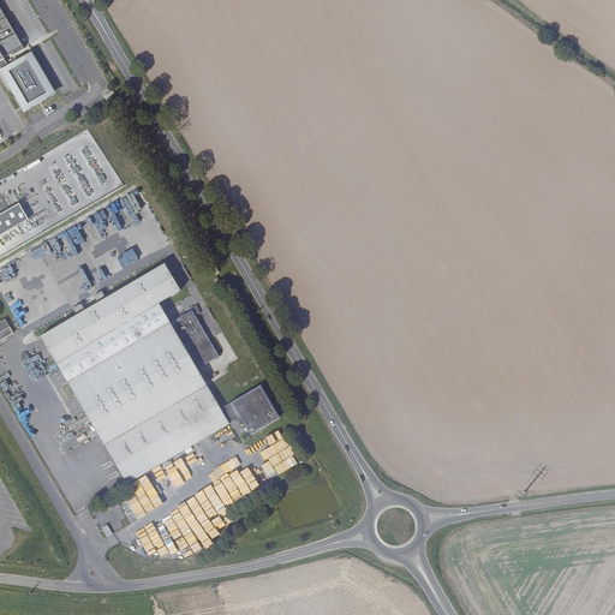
[(0,67),(0,69),(0,73),(9,87),(15,84),(27,105),(47,93),(39,76),(45,73),(31,51),(7,65),(0,52),(0,67)]
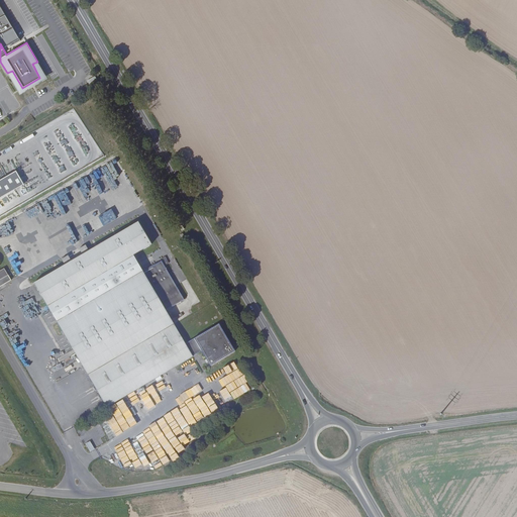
[(19,94),(47,78),(37,62),(32,64),(39,78),(22,88),(12,71),(7,73),(19,94)]
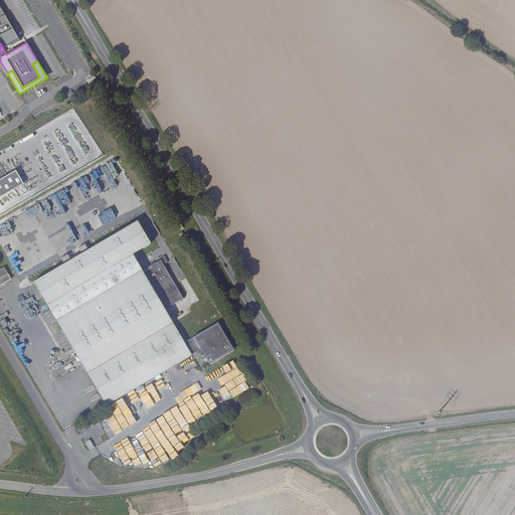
[(95,75),(87,79),(89,84),(97,80),(95,75)]
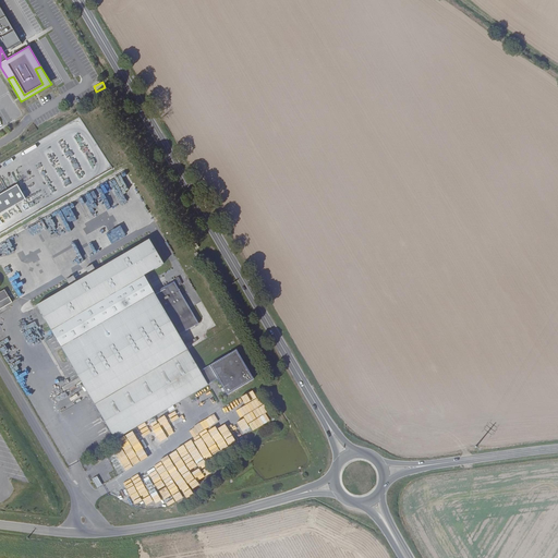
[(121,173),(130,187),(133,186),(124,172),(121,173)]
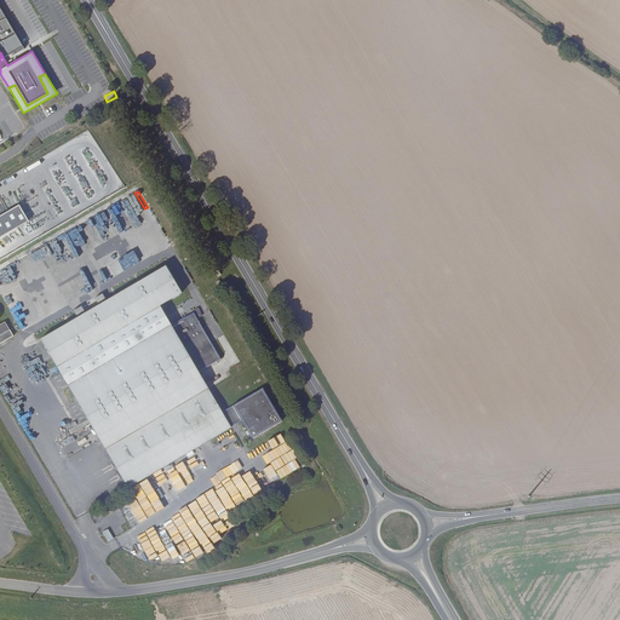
[(0,237),(29,222),(21,205),(0,216),(0,237)]
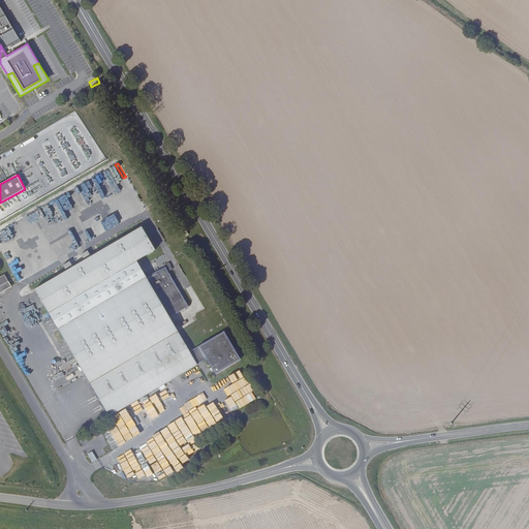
[(38,181),(32,185),(36,190),(42,186),(38,181)]
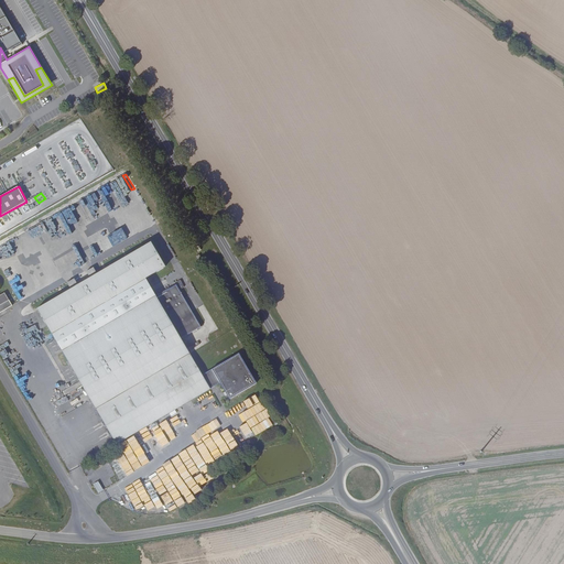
[(239,354),(203,375),(181,338),(201,327),(176,284),(155,296),(144,279),(165,267),(151,241),(38,308),(117,444),(210,389),(209,388),(219,382),(229,399),(257,383),(239,354)]
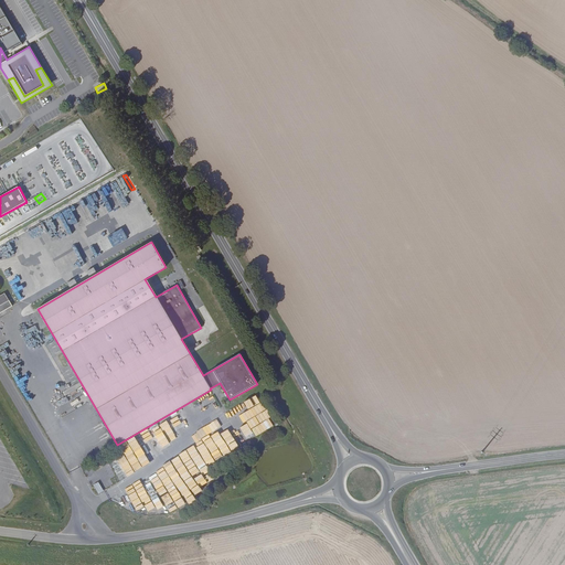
[(120,245),(96,256),(99,262),(123,251),(120,245)]
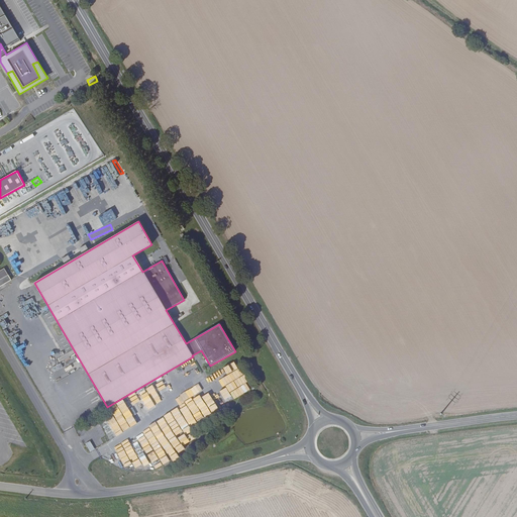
[(11,280),(4,268),(0,270),(0,286),(0,287),(11,280)]
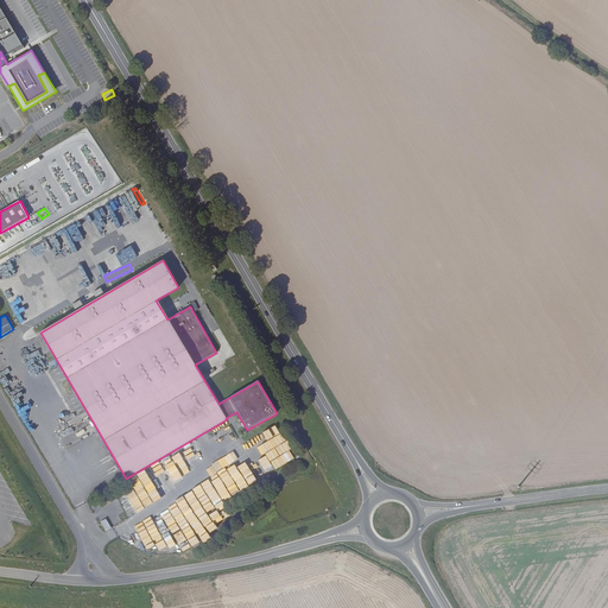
[(257,445),(279,435),(276,426),(253,437),(257,445)]
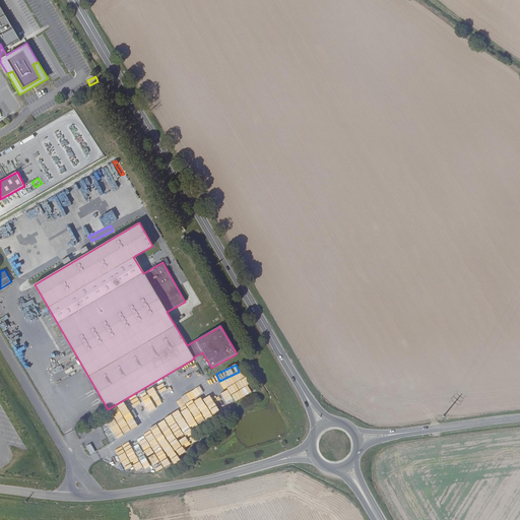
[(191,378),(185,382),(189,387),(195,383),(191,378)]
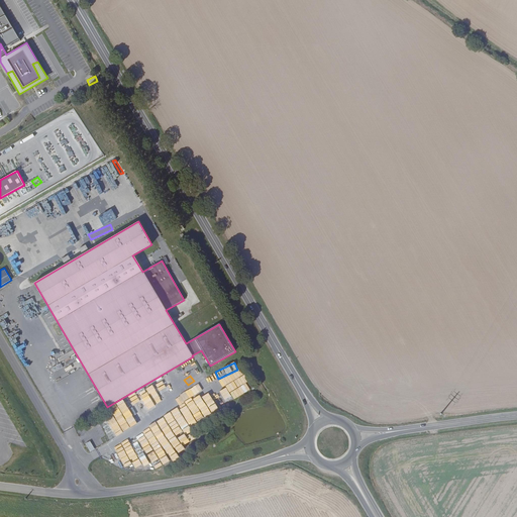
[(138,393),(149,412),(164,404),(156,390),(147,394),(145,389),(138,393)]
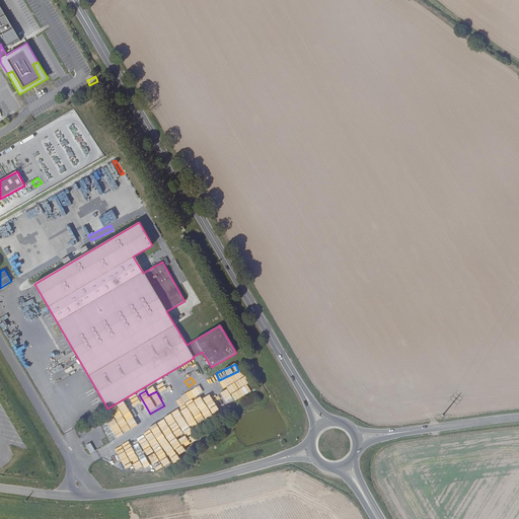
[(96,393),(71,406),(79,421),(103,409),(96,393)]
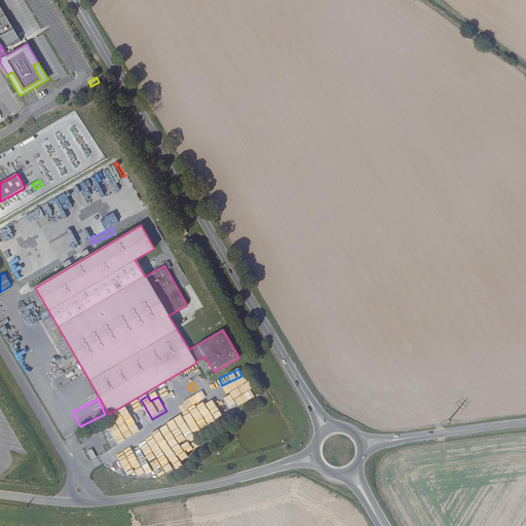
[(140,448),(125,455),(136,476),(143,472),(147,480),(162,473),(158,464),(167,473),(178,467),(185,458),(194,454),(192,450),(199,446),(193,434),(219,421),(222,417),(213,399),(205,403),(211,412),(202,416),(196,403),(164,419),(166,423),(159,426),(161,430),(154,434),(154,435),(148,438),(145,441),(145,440),(138,444),(140,448)]
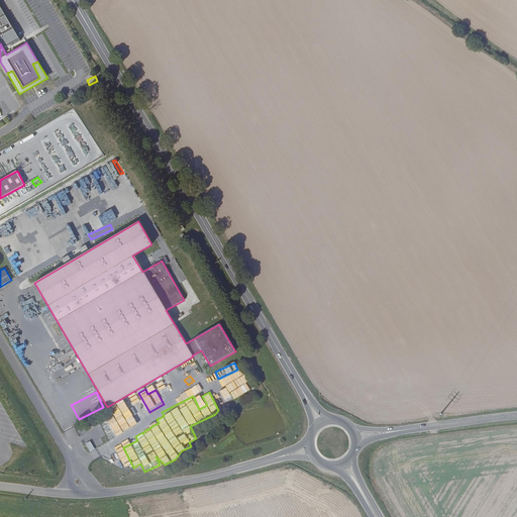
[(90,451),(95,449),(90,440),(85,443),(90,451)]
